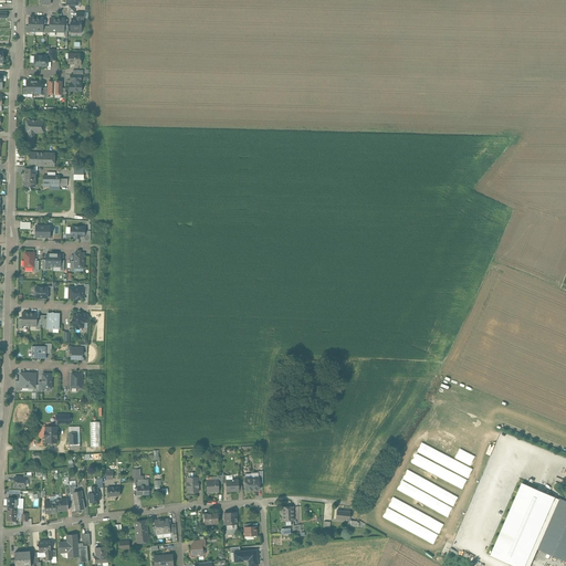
[(76,19),(76,20),(72,19),(72,23),(71,23),(71,32),(76,32),(76,31),(81,31),(82,19),(76,19)]
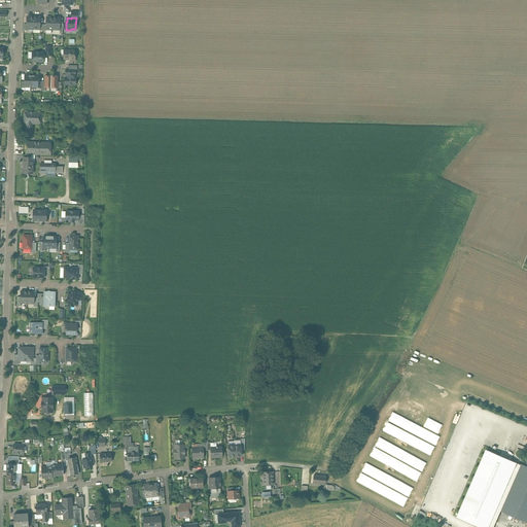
[(74,50),(64,50),(64,55),(65,55),(65,60),(70,60),(72,61),(75,61),(75,57),(74,56),(74,50)]
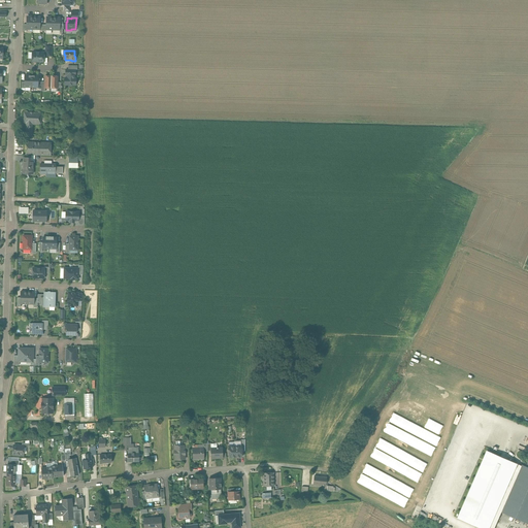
[(44,53),(32,53),(32,62),(43,62),(44,53)]
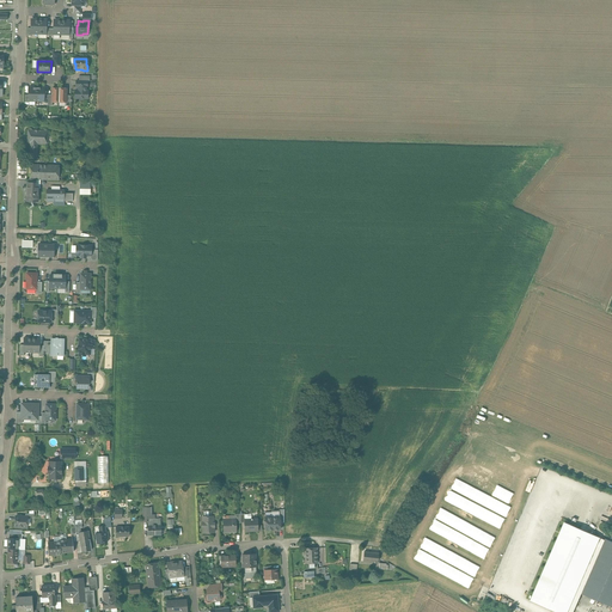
[(86,87),(78,87),(78,91),(75,91),(75,98),(79,98),(81,102),(84,98),(87,98),(89,91),(86,91),(86,87)]
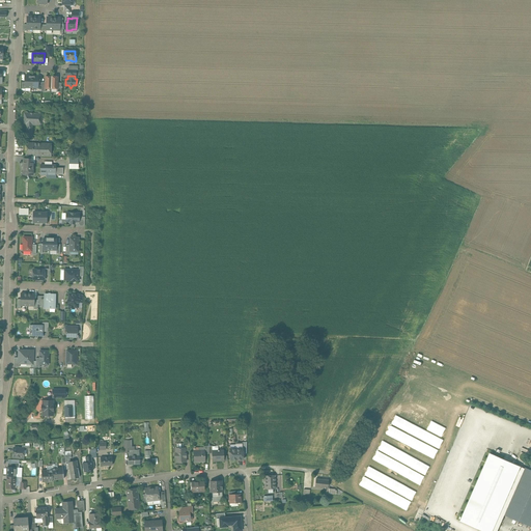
[(42,113),(24,113),(23,124),(26,124),(32,124),(40,124),(40,120),(42,120),(42,113)]
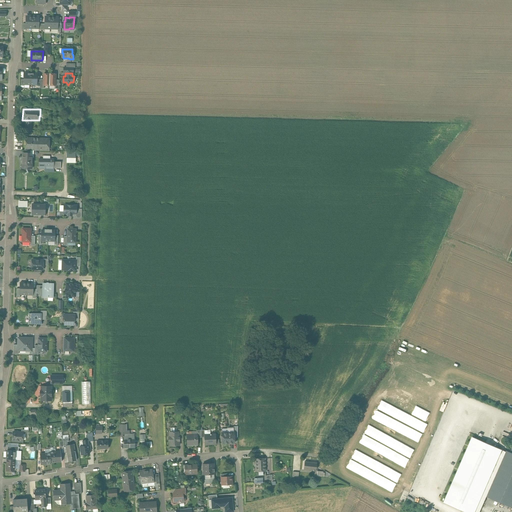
[(49,138),(25,138),(25,150),(30,150),(49,151),(49,138)]
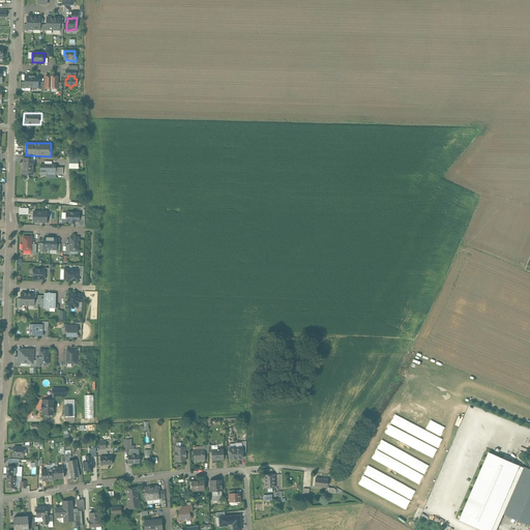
[(26,155),(26,162),(24,162),(23,174),(33,174),(33,163),(31,163),(31,155),(26,155)]
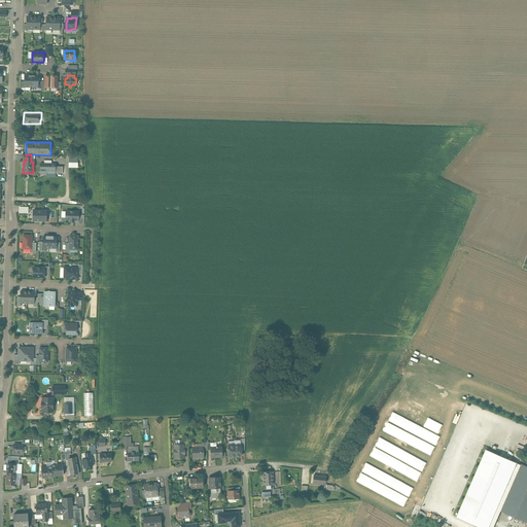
[(79,168),(79,160),(82,160),(82,155),(69,155),(69,167),(79,168)]
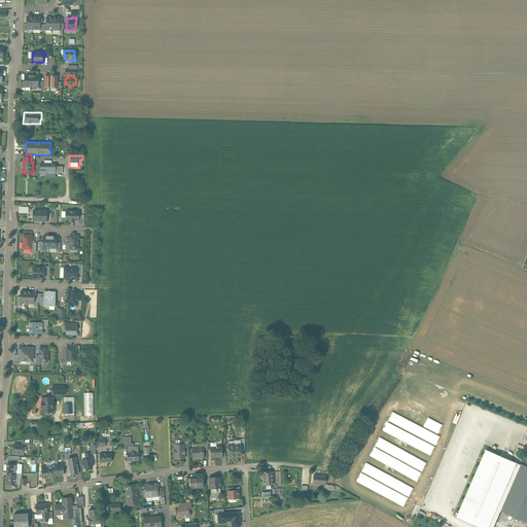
[(56,164),(40,164),(40,173),(55,173),(56,167),(56,164)]
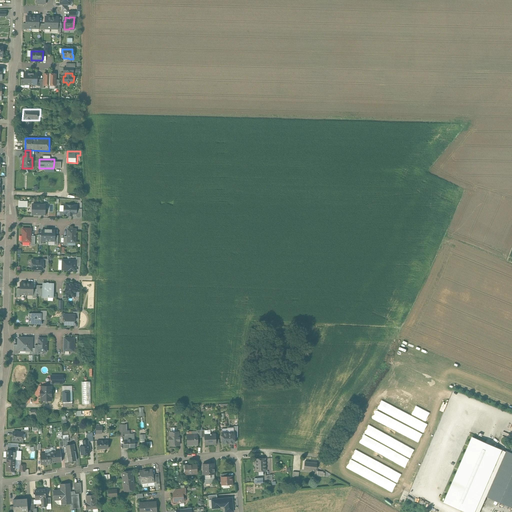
[(43,205),(32,204),(32,214),(39,215),(39,214),(41,214),(41,215),(43,215),(43,212),(45,212),(45,208),(43,208),(43,205)]
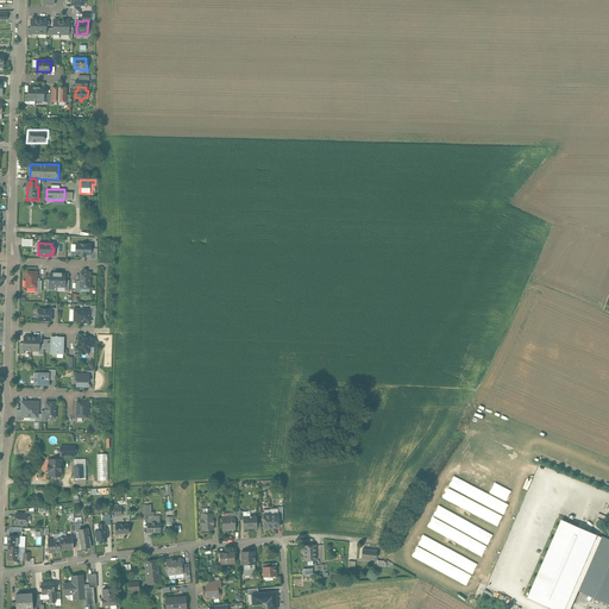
[(90,245),(76,244),(76,253),(81,253),(81,256),(86,257),(86,255),(90,255),(90,249),(90,245)]
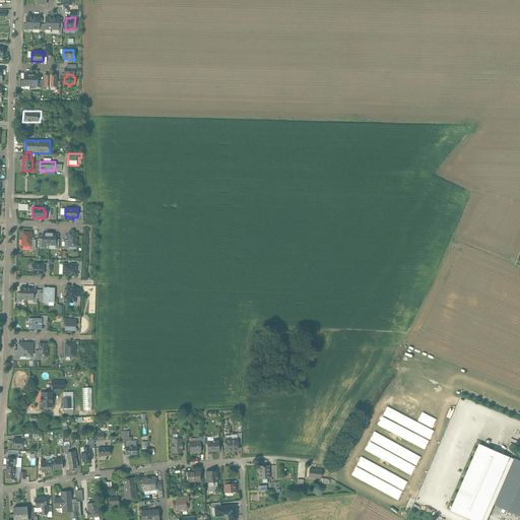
[(31,233),(22,233),(22,246),(30,246),(31,240),(31,233)]
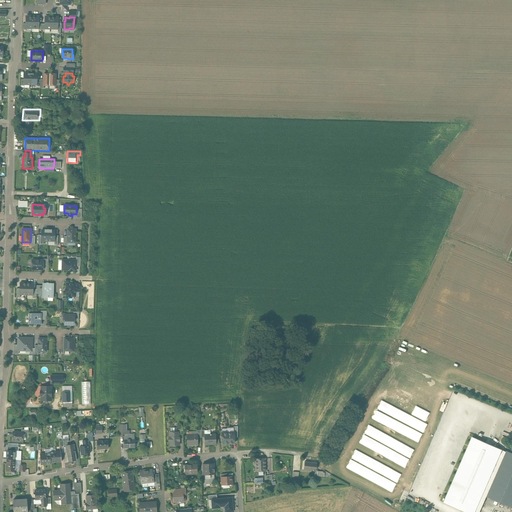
[(76,229),(68,229),(67,236),(67,242),(75,242),(76,229)]
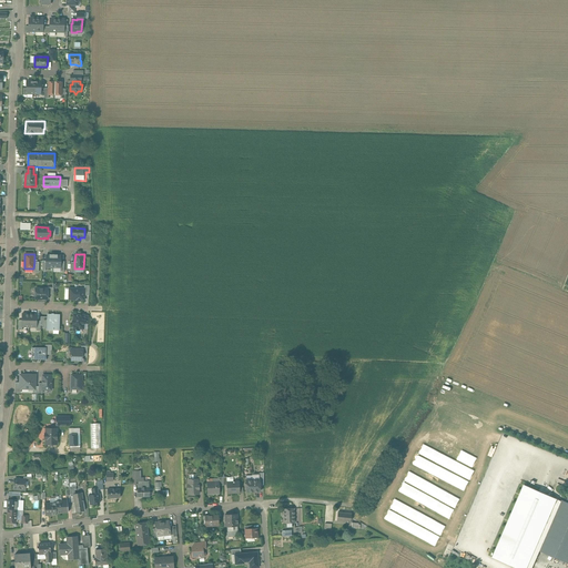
[(48,288),(36,288),(36,298),(48,298),(48,294),(48,288)]
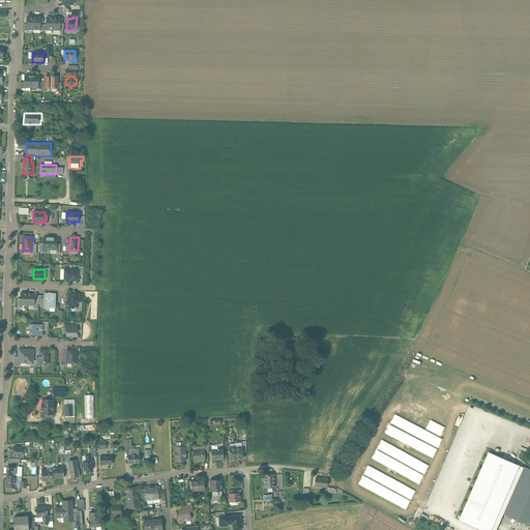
[(79,269),(64,269),(64,280),(71,280),(72,278),(75,280),(76,280),(79,280),(79,275),(79,269)]
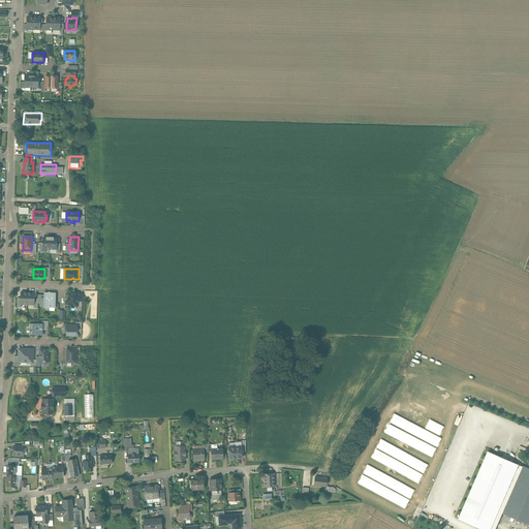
[(79,293),(68,292),(68,299),(67,302),(68,302),(68,307),(73,308),(74,306),(78,306),(78,302),(79,293)]
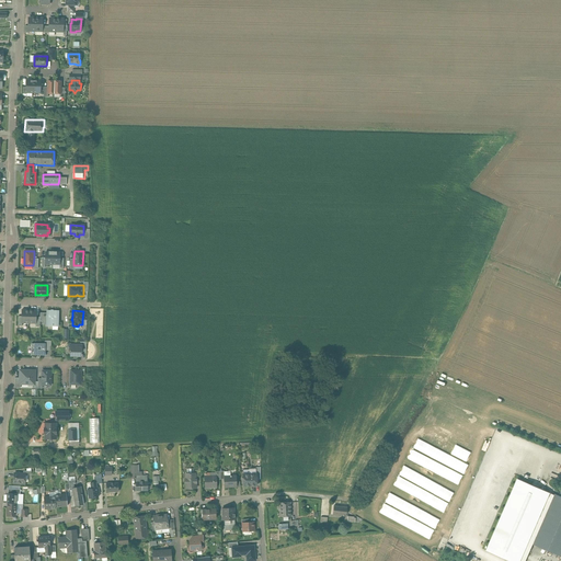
[(59,311),(47,311),(47,312),(46,321),(46,325),(58,325),(59,311)]
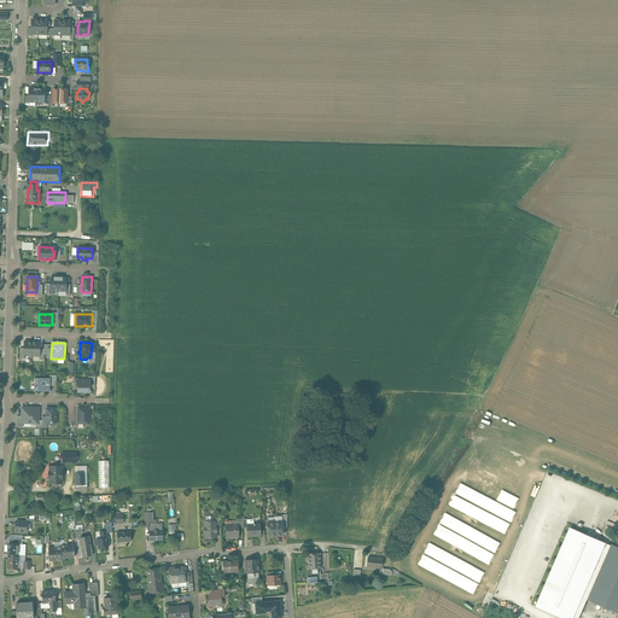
[(50,379),(35,378),(34,390),(48,391),(50,379)]
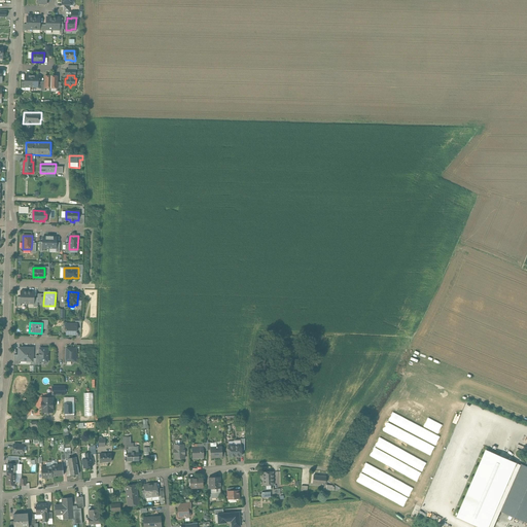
[(75,324),(66,323),(66,329),(67,329),(66,334),(76,335),(76,330),(77,330),(77,329),(77,324),(75,324)]
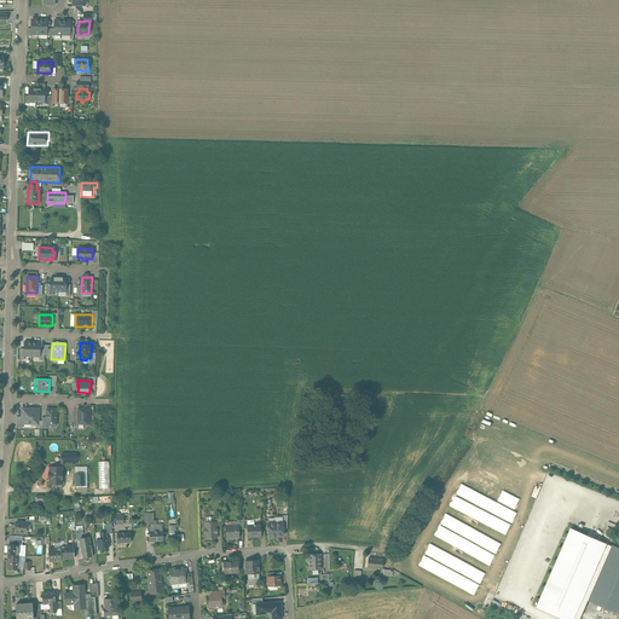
[(22,417),(22,423),(23,424),(38,424),(39,424),(39,421),(39,409),(22,409),(22,417)]
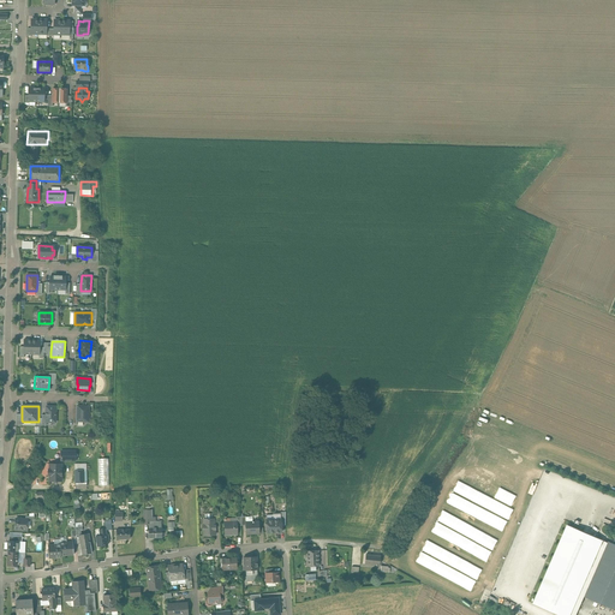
[(57,406),(46,406),(46,415),(46,422),(55,422),(57,406)]
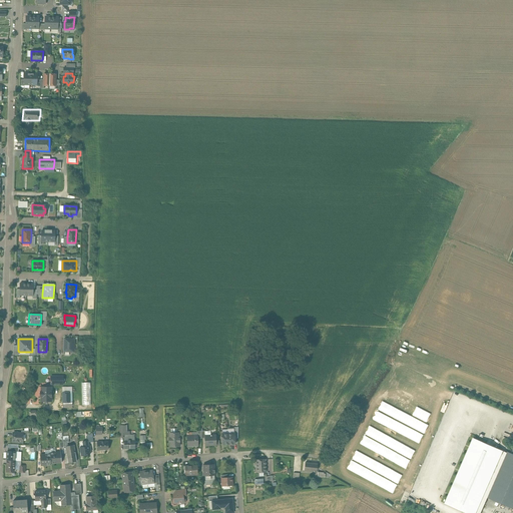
[(74,339),(64,339),(64,352),(74,352),(74,339)]
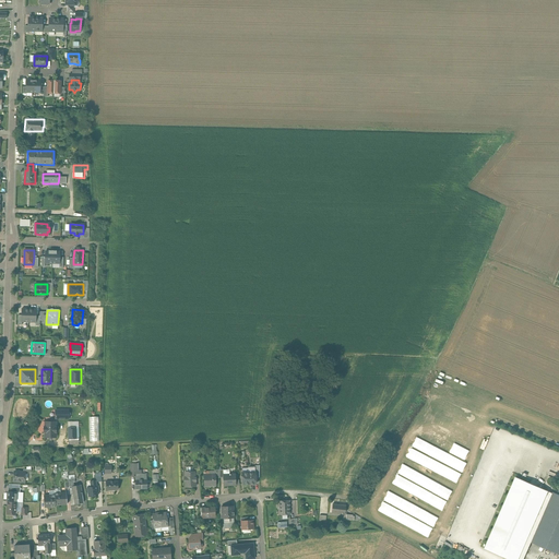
[(98,417),(90,417),(91,441),(99,440),(98,417)]
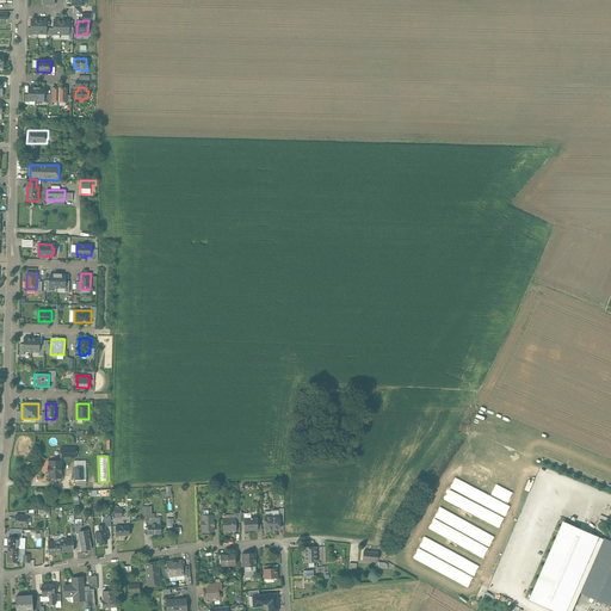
[(61,461),(49,461),(49,467),(48,467),(48,473),(49,473),(49,477),(61,477),(61,461)]
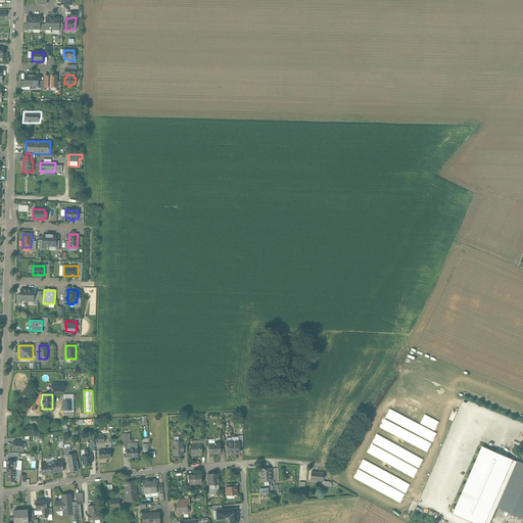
[(70,399),(63,399),(63,410),(74,410),(74,399),(73,399),(70,399)]
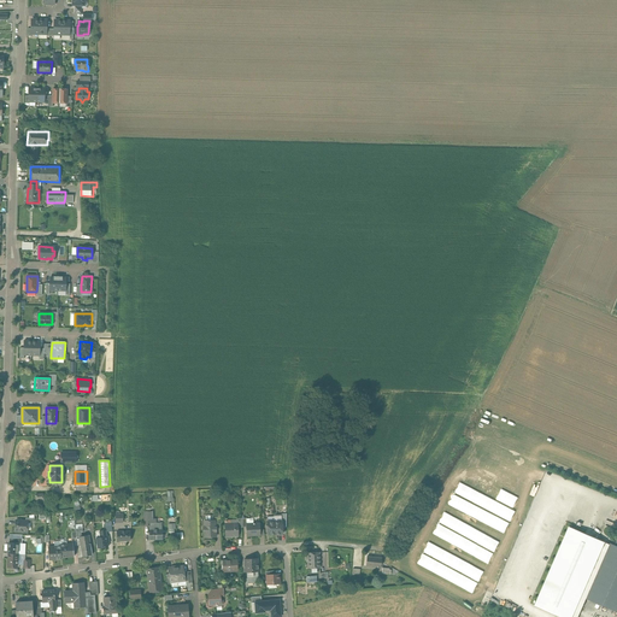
[(282,521),(275,522),(274,517),(268,517),(268,522),(268,535),(282,534),(282,524),(282,521)]
